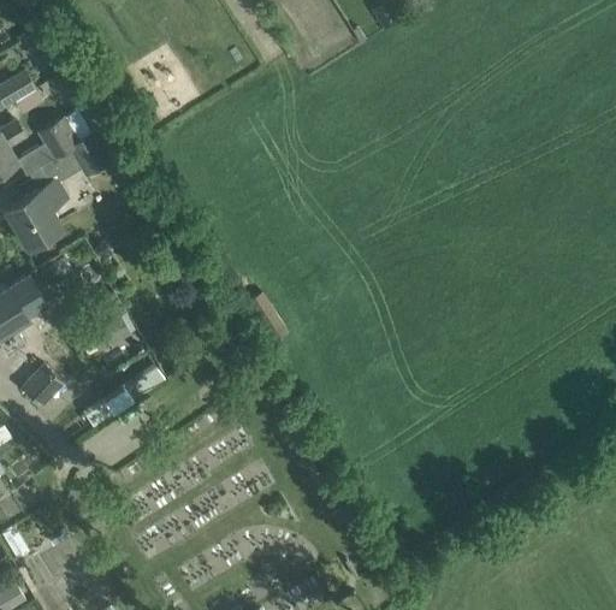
[(386,4),(372,12),(384,31),(397,22),(386,4)]
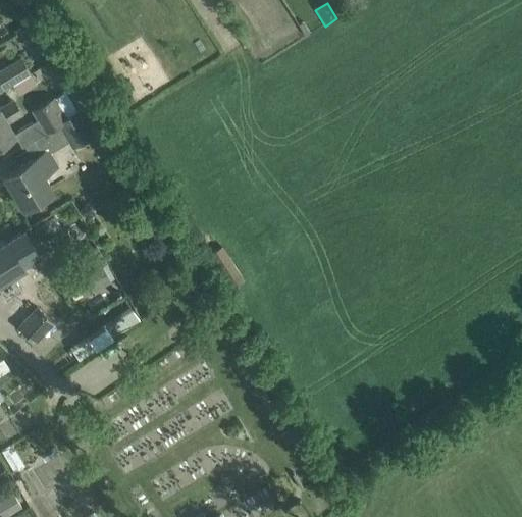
[(24,53),(47,44),(40,27),(18,35),(24,53)]
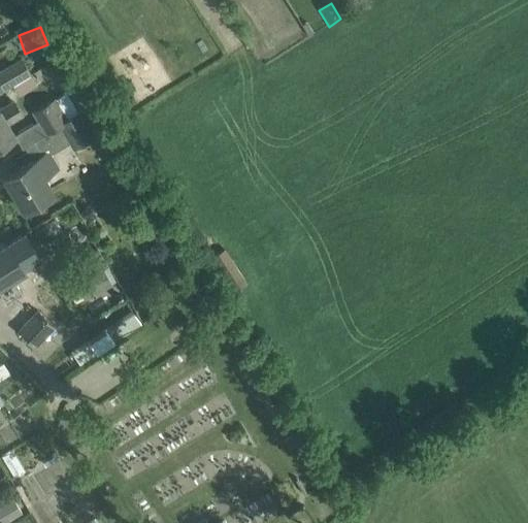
[(0,87),(3,93),(29,76),(21,63),(0,75),(0,87)]
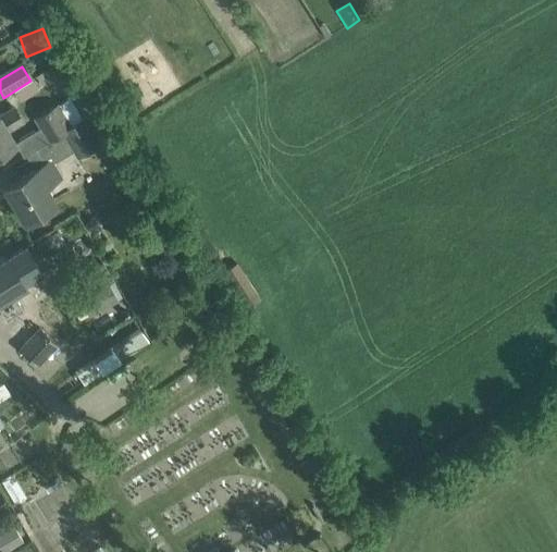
[(56,109),(36,121),(50,144),(64,136),(70,133),(69,131),(56,109)]
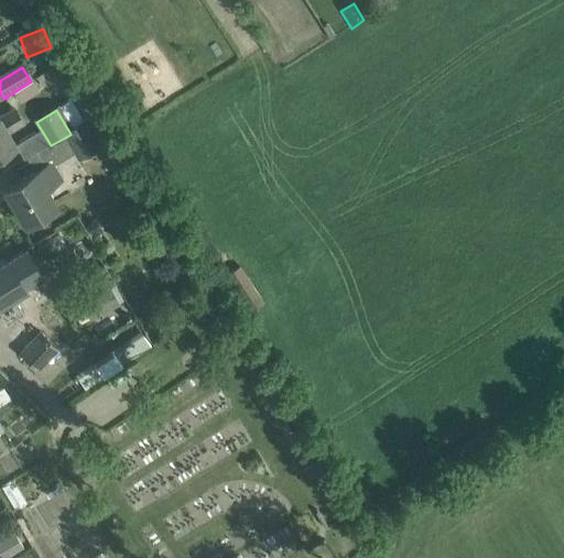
[(0,159),(15,150),(8,135),(23,127),(15,113),(0,122),(0,159)]
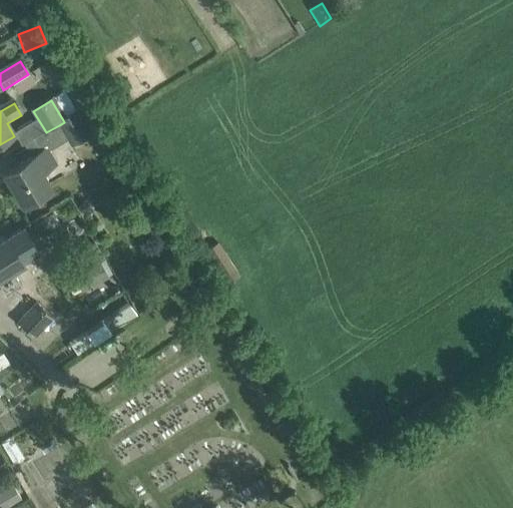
[(64,122),(59,125),(64,133),(71,146),(80,141),(90,135),(77,112),(63,120),(64,122)]
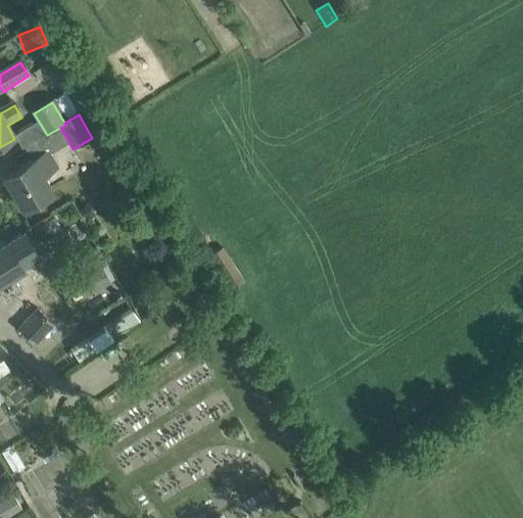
[(47,153),(21,170),(4,180),(22,212),(53,193),(44,177),(56,170),(47,153)]
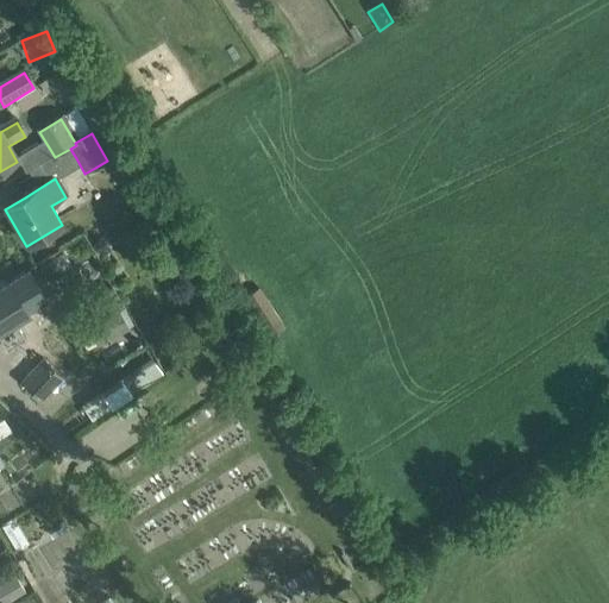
[(27,315),(22,305),(8,284),(0,289),(0,341),(6,353),(25,341),(13,324),(27,315)]
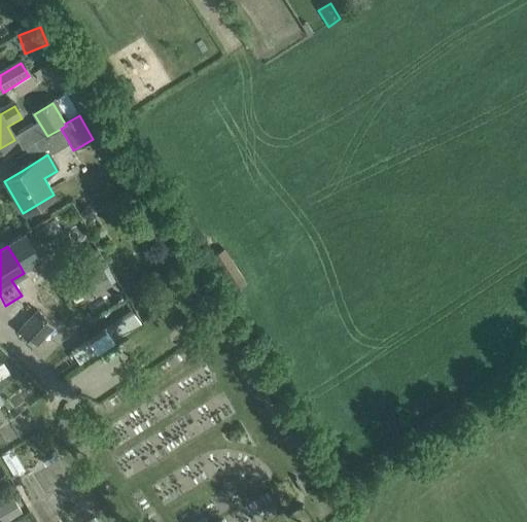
[(90,363),(144,327),(135,313),(74,353),(84,370),(75,376),(84,390),(100,380),(90,363)]
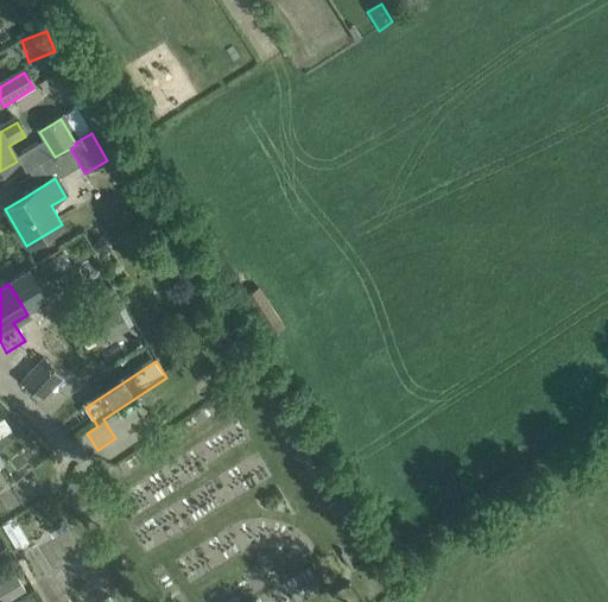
[(63,380),(45,362),(23,385),(42,403),(63,380)]
